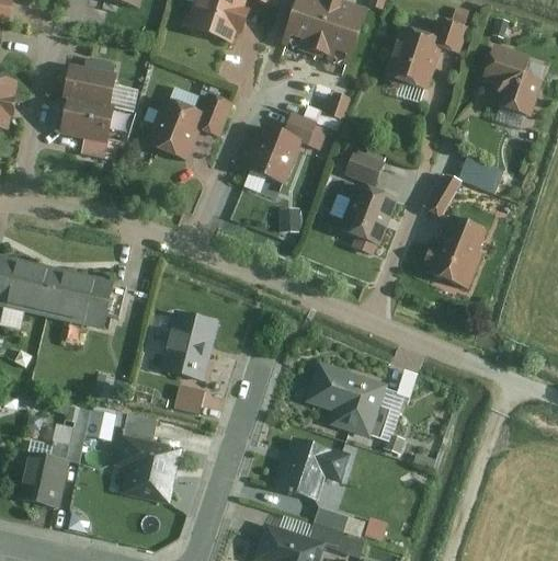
[(196,0),(189,25),(230,39),(243,0),(196,0)]
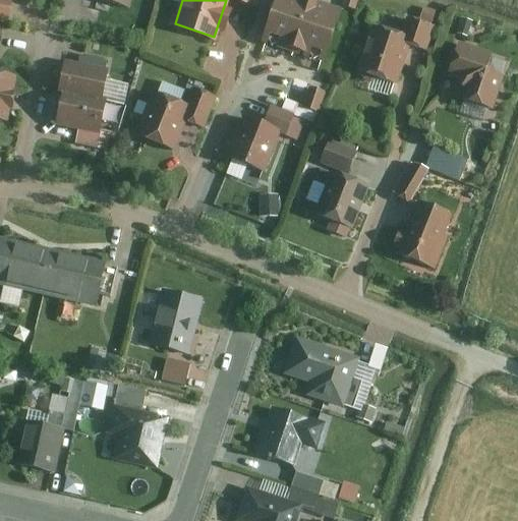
[(275,0),(264,41),(323,56),(337,3),(324,0),(275,0)]
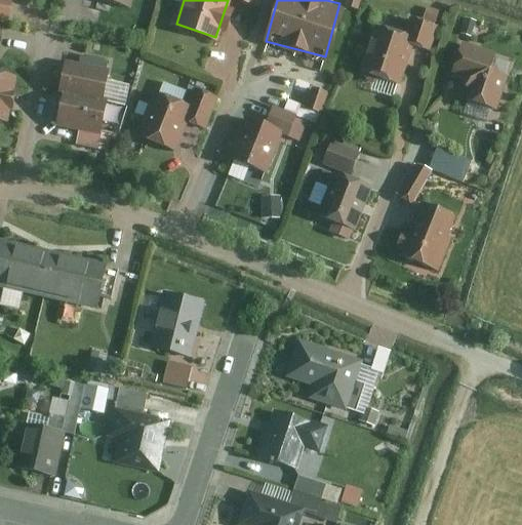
[(374,32),(363,77),(399,86),(408,49),(424,53),(431,29),(409,23),(405,40),(374,32)]
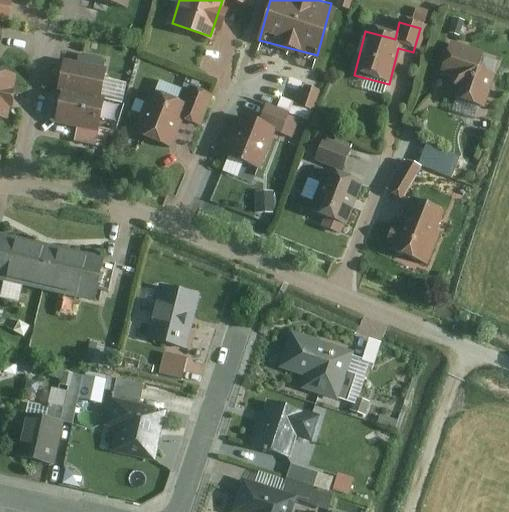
[(461,78),(453,97),(478,108),(499,62),(457,43),(444,71),(461,78)]
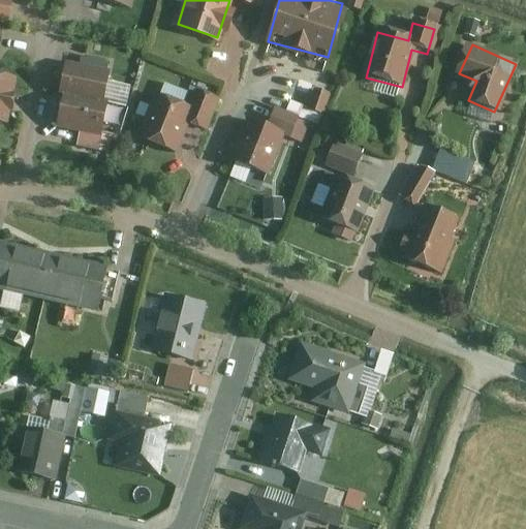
[(56,64),(51,90),(61,92),(97,99),(102,73),(56,64)]
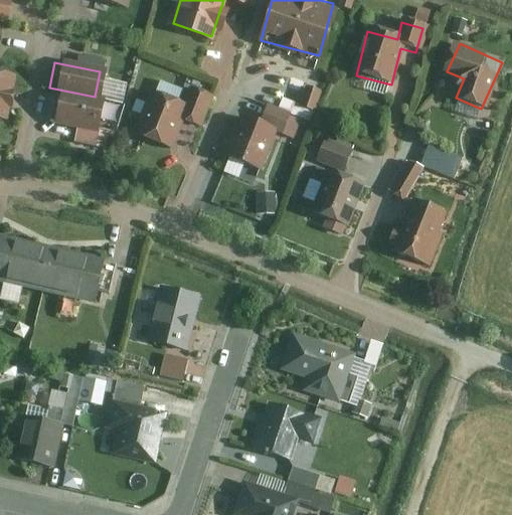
[(17,74),(0,70),(0,121),(5,123),(17,74)]
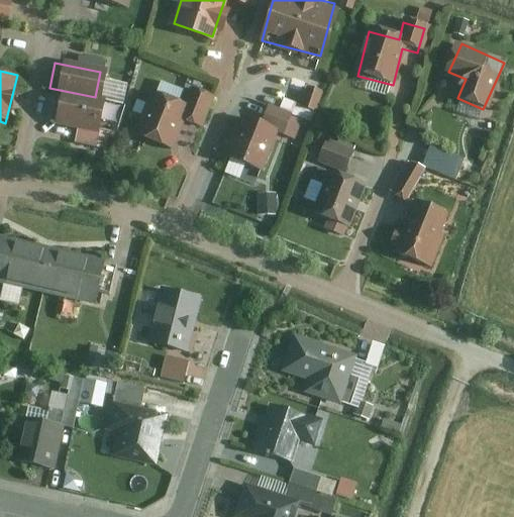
[(326,84),(312,79),(303,101),(284,94),(280,103),(269,99),(262,116),(244,110),(228,156),(262,168),(276,129),(296,136),(304,114),(313,118),(326,84)]
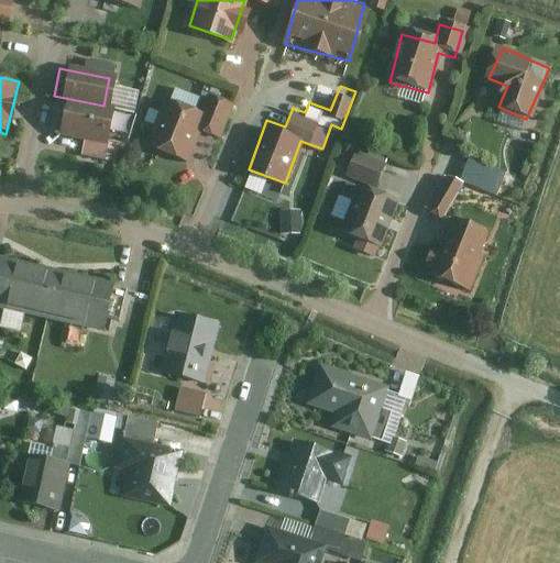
[(206,94),(200,110),(164,97),(145,148),(188,164),(199,133),(215,139),(229,101),(206,94)]
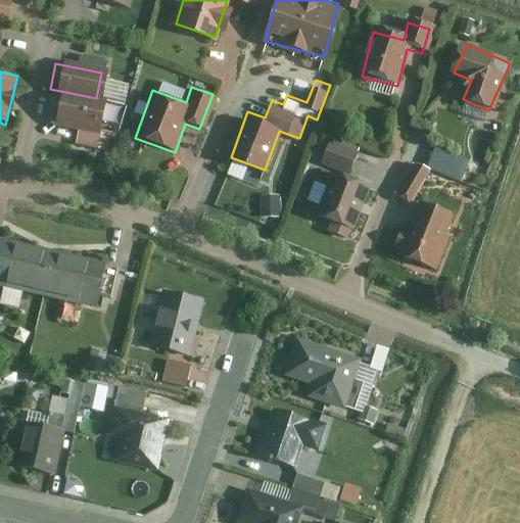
[(60,91),(53,123),(93,131),(99,99),(96,98),(60,91)]
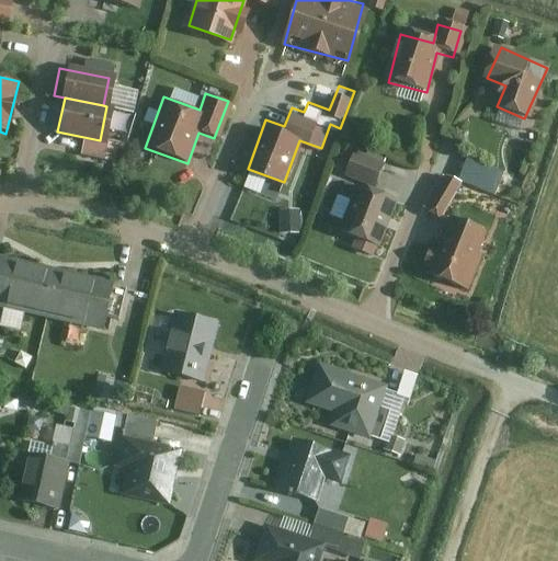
[(344,171),(374,183),(382,162),(352,150),(344,171)]
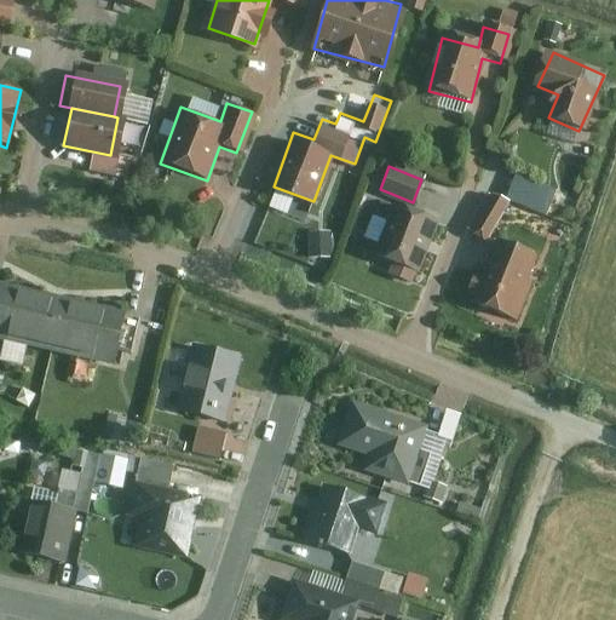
[(471,231),(487,244),(511,212),(495,200),(471,231)]
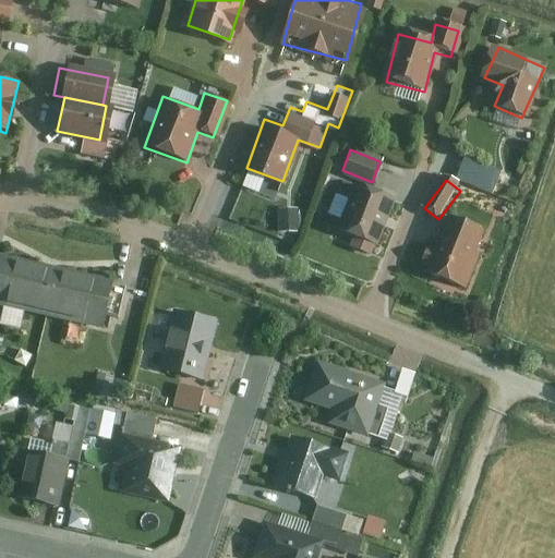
[(352,181),(333,229),(354,239),(352,245),(371,253),(394,198),(352,181)]
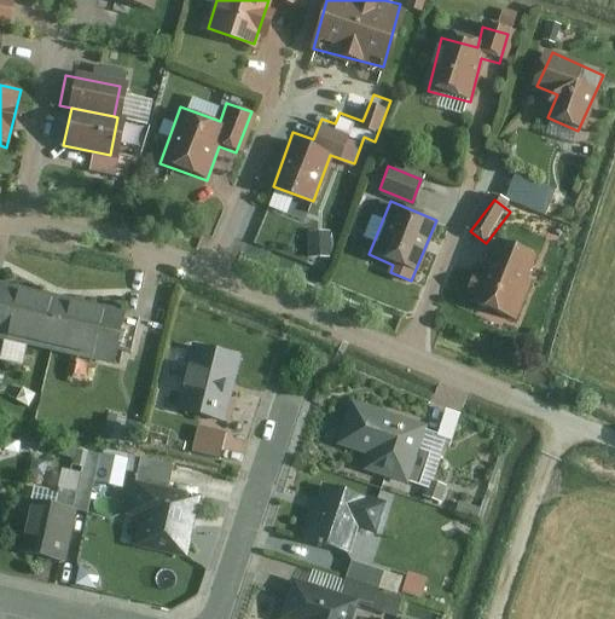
[(326,227),(305,227),(305,253),(326,253),(326,227)]
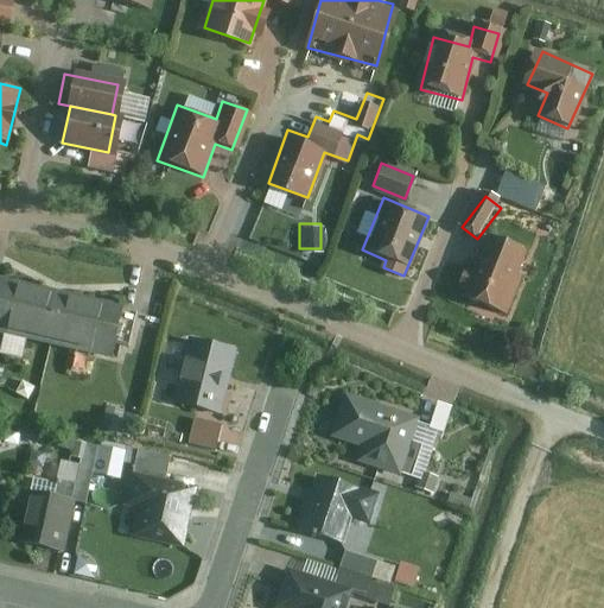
[(487,236),(459,296),(498,314),(525,254),(487,236)]
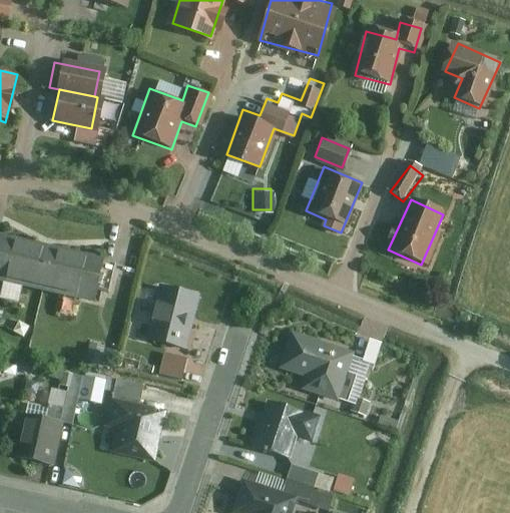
[(95,302),(105,260),(0,234),(0,280),(5,281),(1,297),(21,302),(25,286),(59,294),(54,312),(69,316),(73,297),(95,302)]
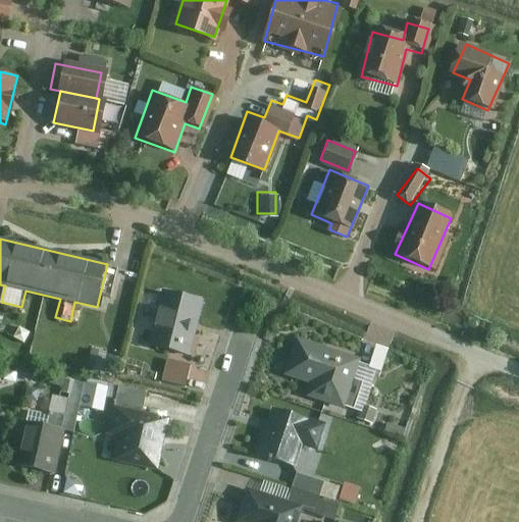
[(204,299),(163,289),(149,346),(190,356),(204,299)]
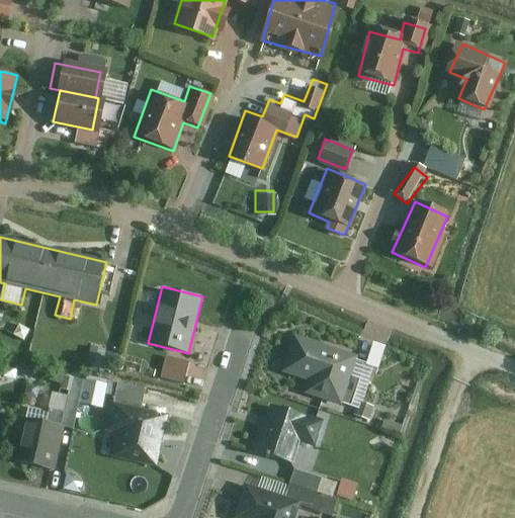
[(29,328),(16,323),(12,334),(24,339),(29,328)]
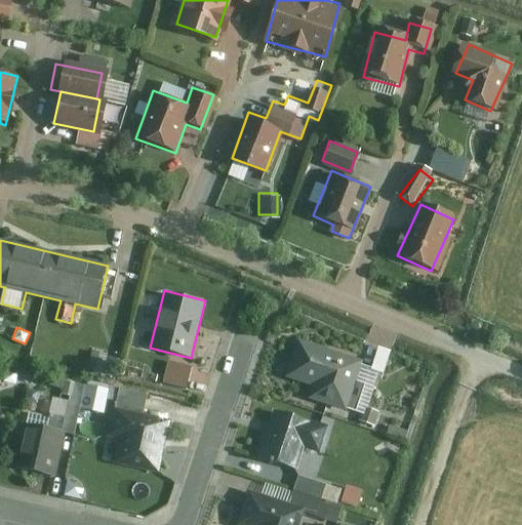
[(53,344),(45,335),(35,346),(43,353),(53,344)]
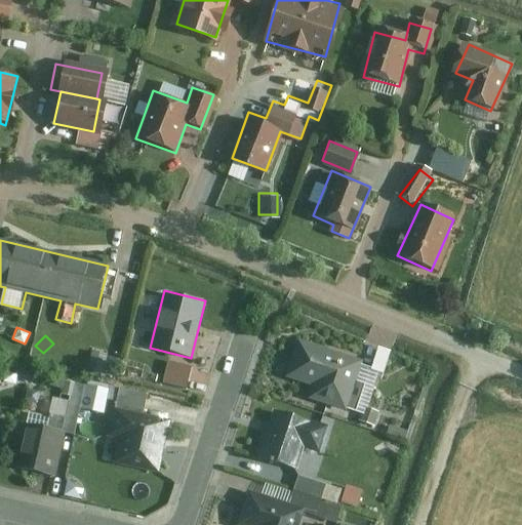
[(361,360),(293,339),(283,376),(317,387),(313,400),(347,409),(361,360)]
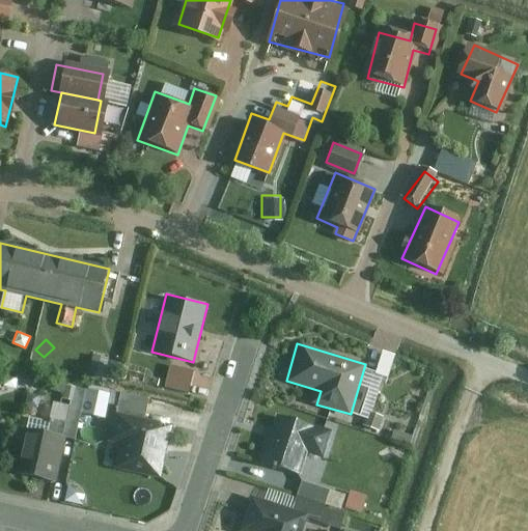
[(397,355),(385,351),(378,371),(390,375),(397,355)]
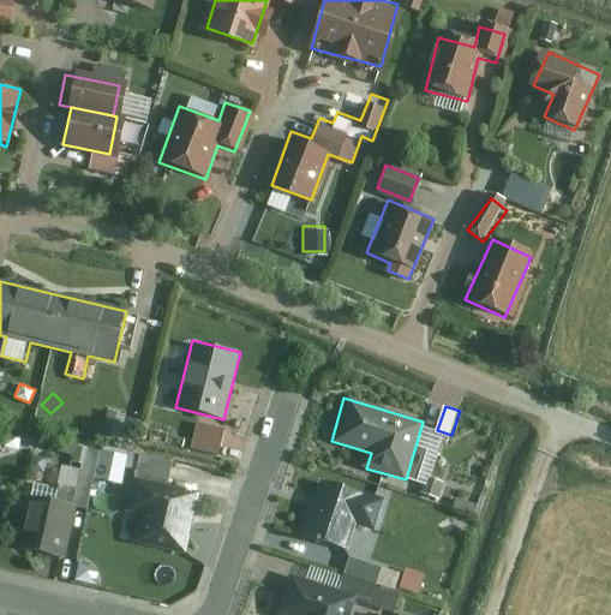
[(226,430),(195,422),(189,448),(219,457),(226,430)]
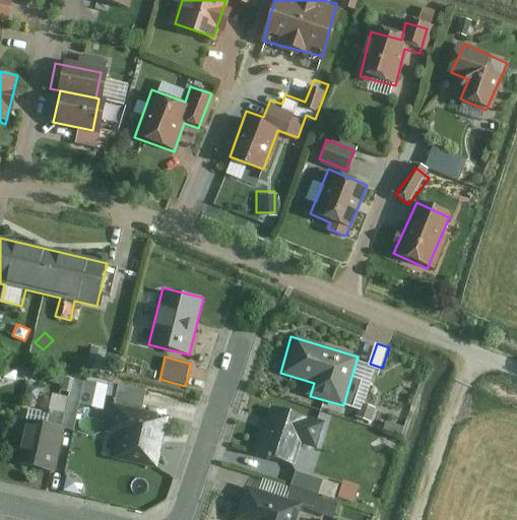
[(144,395),(117,388),(107,431),(118,434),(112,458),(155,468),(168,417),(140,411),(144,395)]
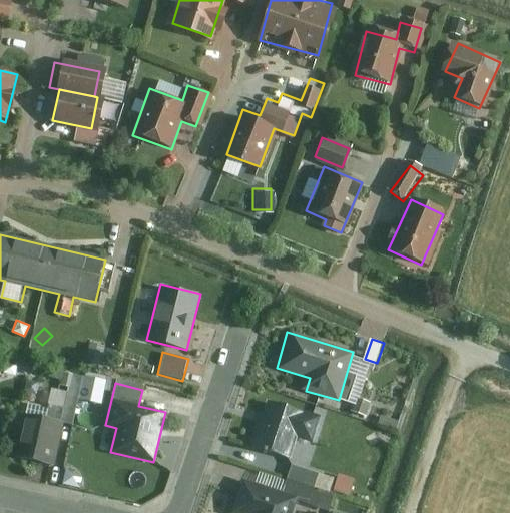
[(78,394),(64,391),(60,406),(49,404),(46,417),(30,413),(19,456),(49,464),(59,422),(71,425),(78,394)]
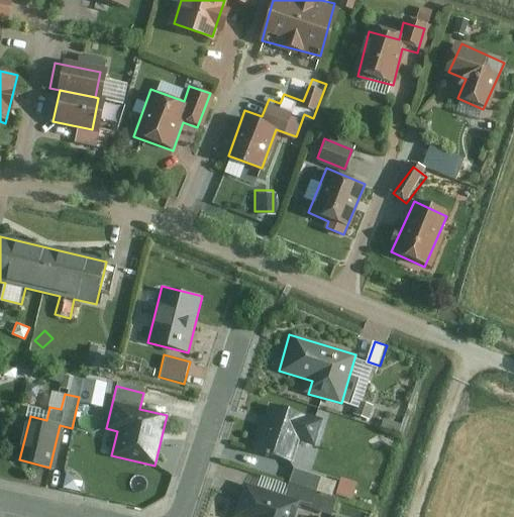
[(373,406),(360,401),(354,414),(368,419),(373,406)]
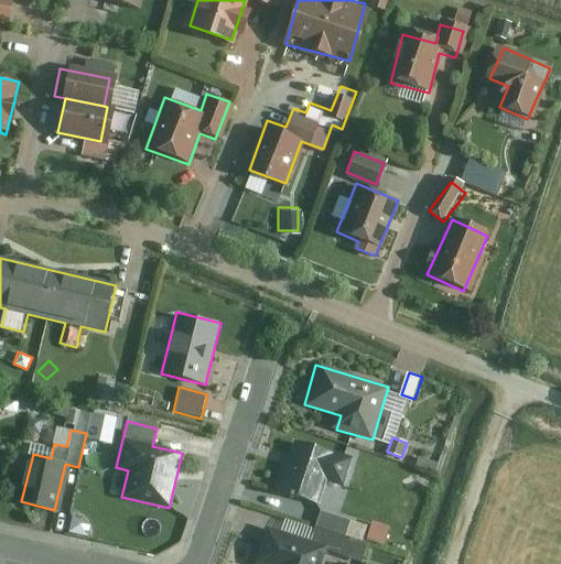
[(348,459),(292,441),(274,492),(314,506),(324,476),(342,483),(348,459)]
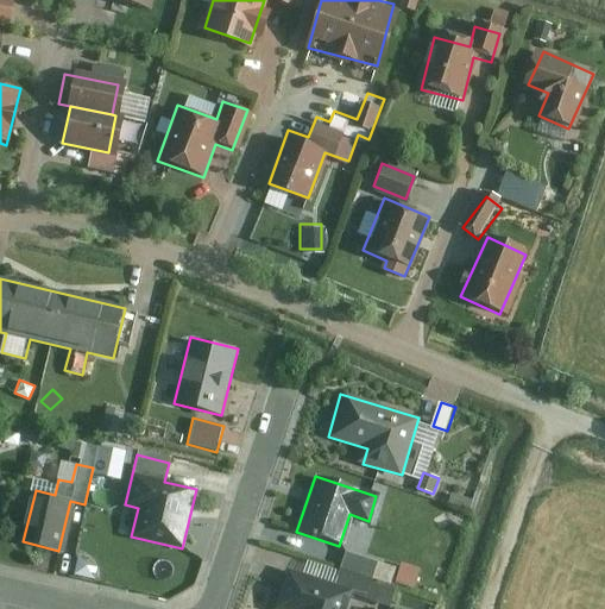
[(346,548),(335,583),(287,567),(273,608),(278,608),(345,608),(350,595),(391,608),(398,586),(391,584),(397,564),(346,548)]
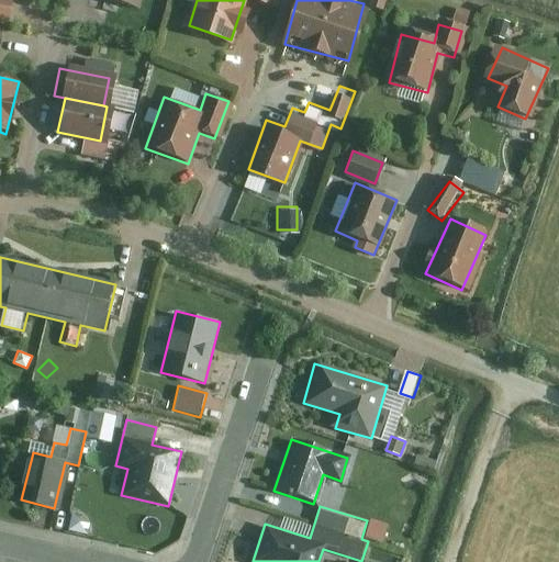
[(391,523),(373,517),(367,536),(384,542),(391,523)]
